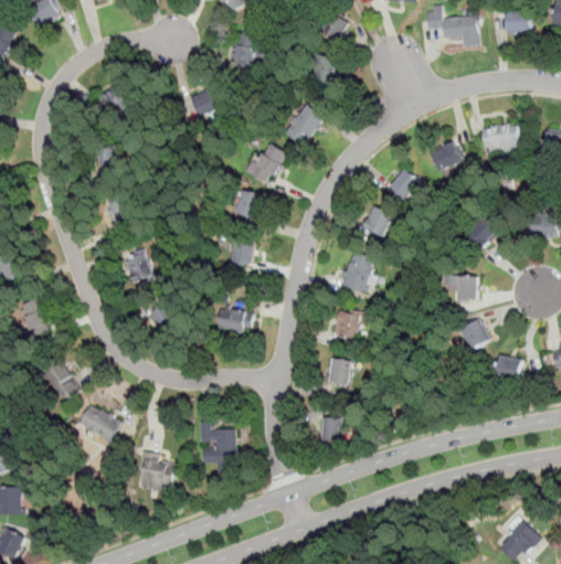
[(38,0),(40,3),(43,1),(44,3),(51,0),(61,17),(42,29),(27,6),(35,0),(38,0)]
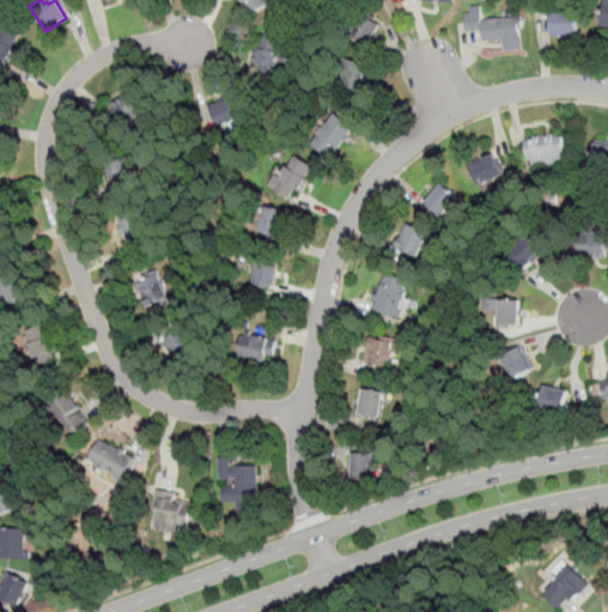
[(265,0),(266,2),(248,13),(242,2),(239,4),(237,0),(265,0)]
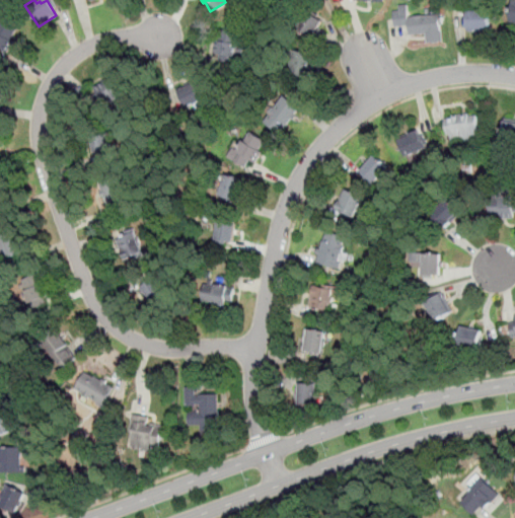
[(511,0),(510,6),(514,6),(514,25),(500,23),(502,0),(511,0)]
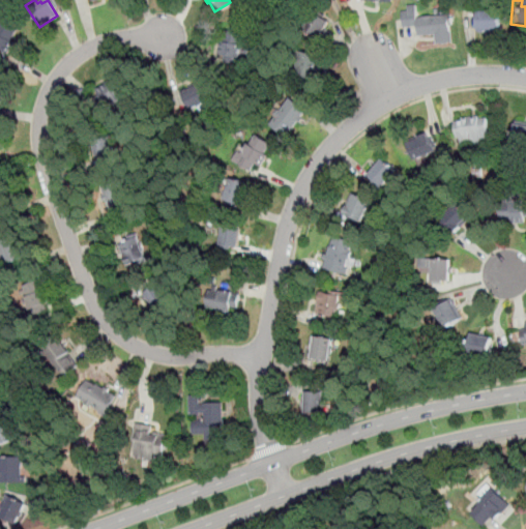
[(443,7),(444,15),(447,15),(448,19),(445,20),(448,41),(433,43),(431,33),(416,35),(413,19),(419,18),(419,17),(436,15),(435,8),(443,7)]
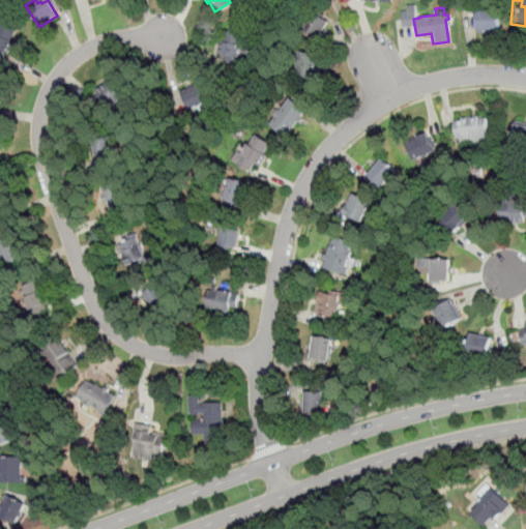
[(326,22),(314,37),(299,27),(313,10),(326,22)]
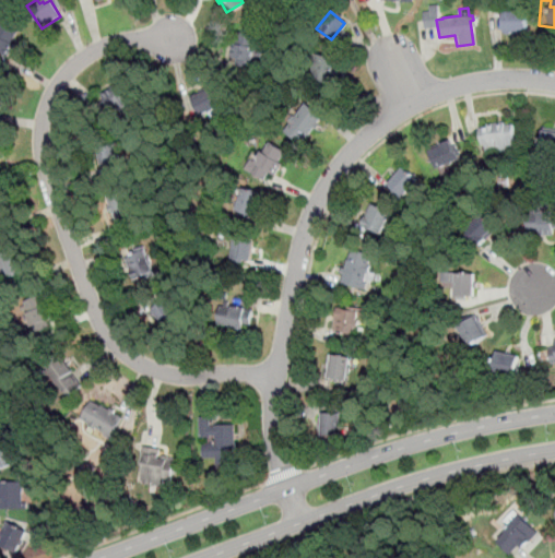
[(523,33),(500,33),(500,12),(523,11),(523,33)]
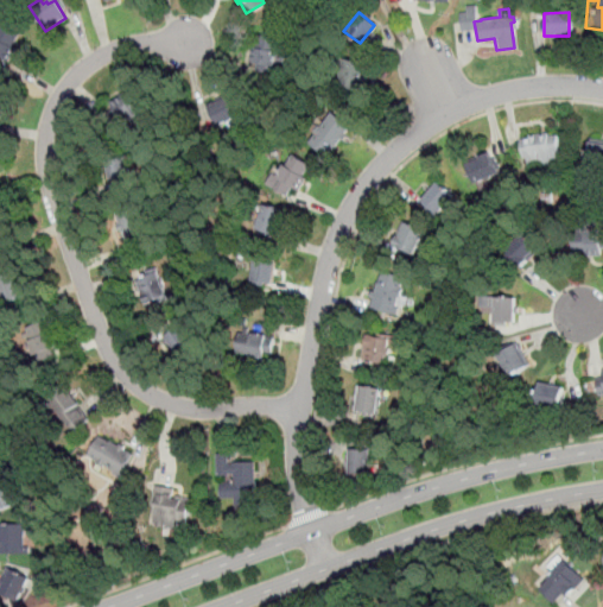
[(13,49),(6,61),(0,57),(0,25),(17,36),(10,48),(13,49)]
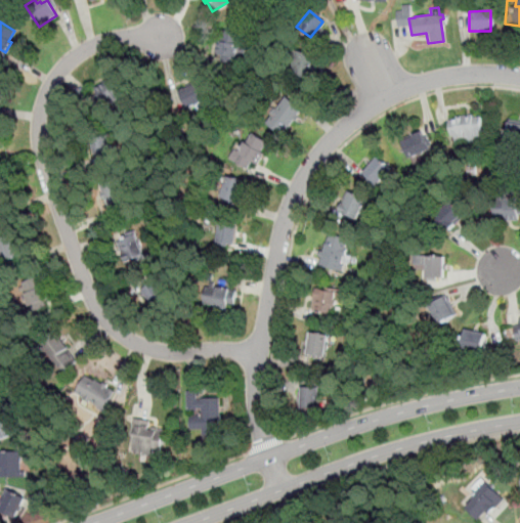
[(235,33),(233,44),(235,44),(232,63),(217,60),(218,53),(212,52),(214,40),(218,41),(219,30),(235,33)]
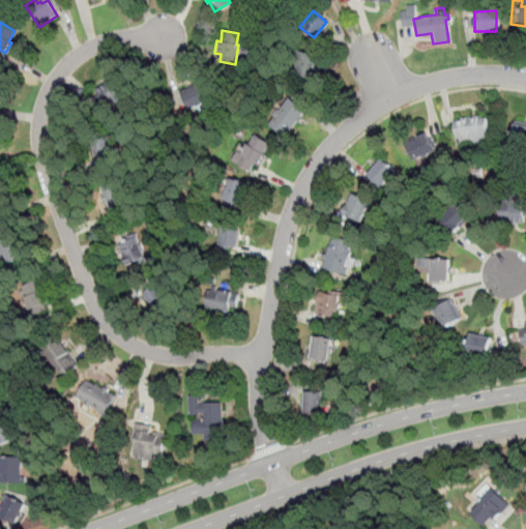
[(314,67),(311,78),(304,76),(303,80),(295,78),(295,75),(293,74),(299,50),(317,55),(314,67)]
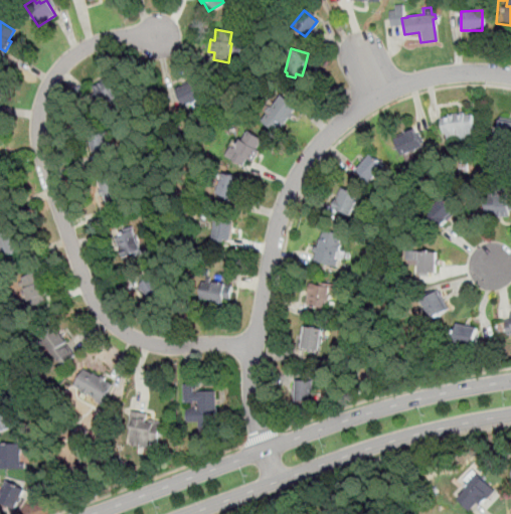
[(114,78),(123,92),(114,98),(116,100),(105,107),(104,105),(99,109),(91,97),(96,94),(93,88),(103,81),(105,84),(114,78)]
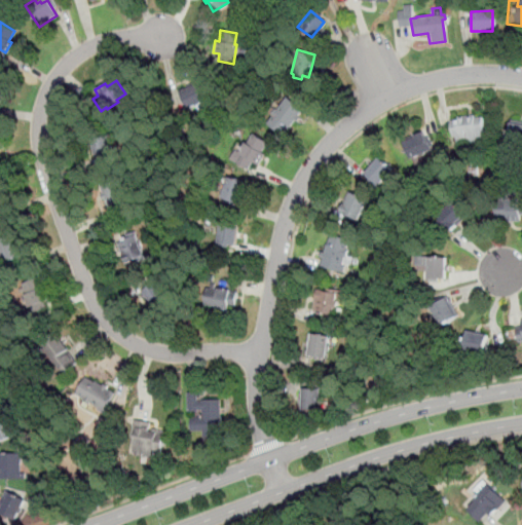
[(193,104),(185,108),(177,94),(196,82),(204,98),(193,104)]
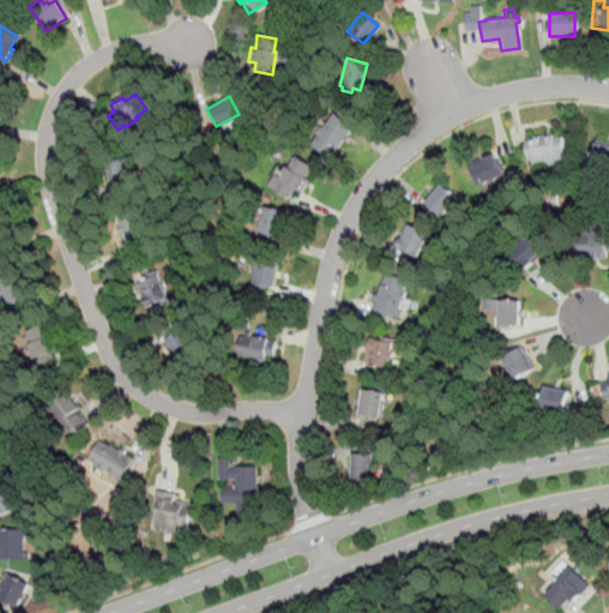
[(351,127),(345,136),(347,138),(343,142),(339,139),(326,157),(309,144),(315,136),(308,130),(314,122),(321,127),(332,113),(351,127)]
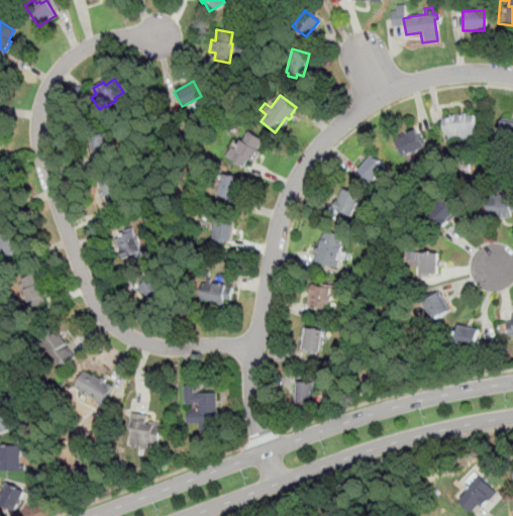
[(464,113),(464,116),(471,115),(473,129),(456,131),(457,139),(447,140),(446,132),(442,133),(440,118),(448,117),(448,115),(464,113)]
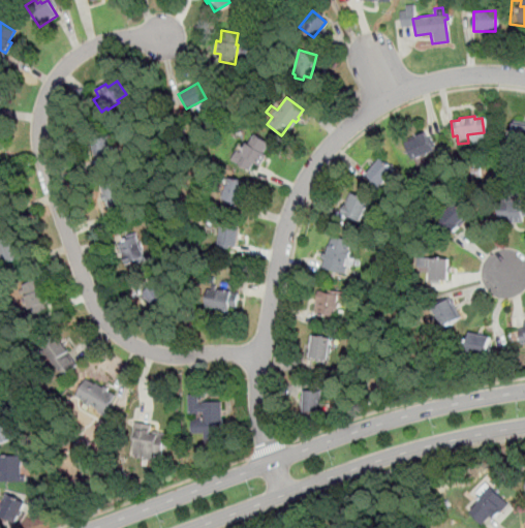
[(524,122),(524,143),(508,141),(512,121),(524,122)]
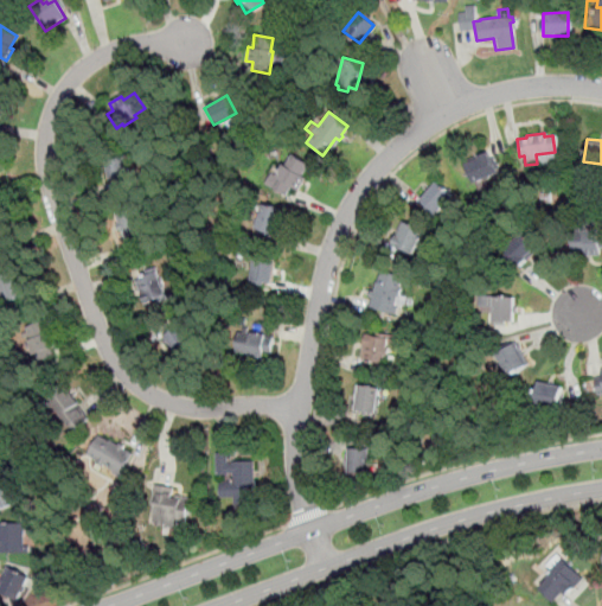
[(127,173),(108,179),(101,152),(120,147),(127,173)]
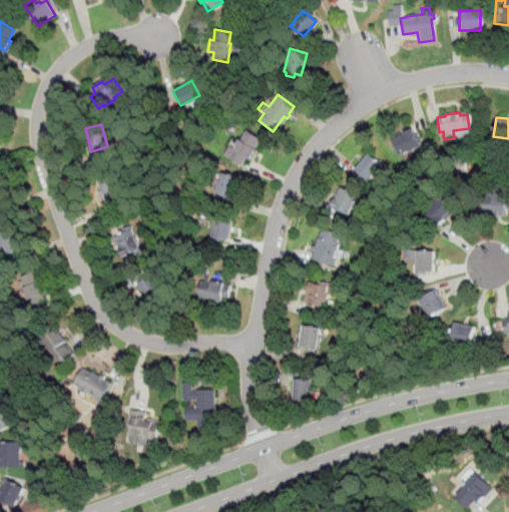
[(410,129),(418,145),(400,153),(392,136),(397,134),(398,136),(404,133),(403,132),(410,129)]
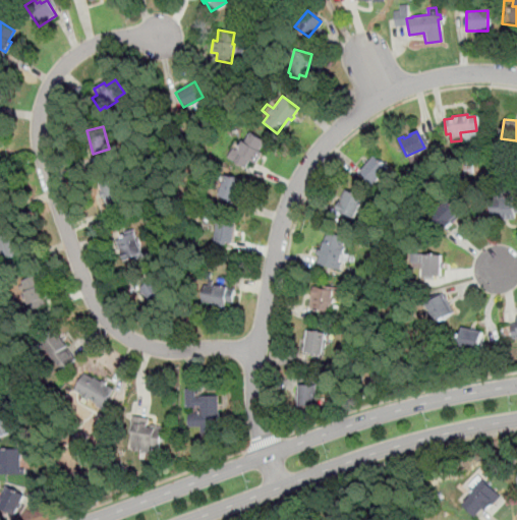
[(260,152),(253,162),(252,163),(248,160),(245,165),(233,157),(249,132),(263,141),(256,150),(260,152)]
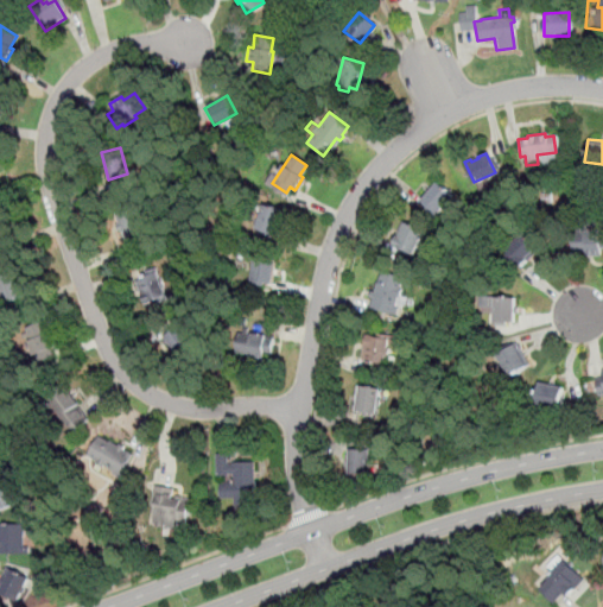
[(451,196),(435,214),(420,200),(436,182),(451,196)]
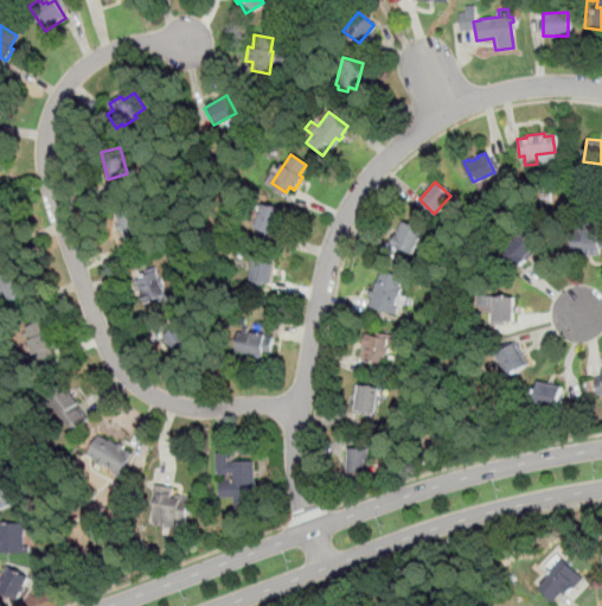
[(281,211),(273,234),(254,227),(262,204),(281,211)]
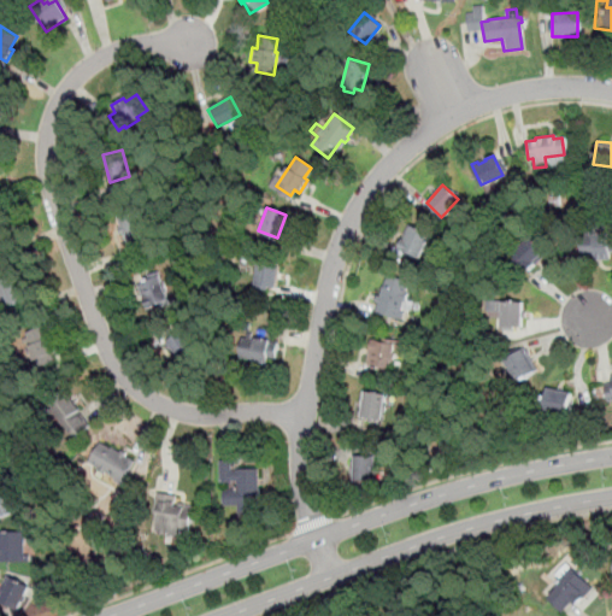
[(140,209),(145,226),(149,224),(153,234),(146,235),(149,246),(128,252),(125,241),(123,242),(121,234),(117,234),(115,226),(118,224),(116,216),(140,209)]
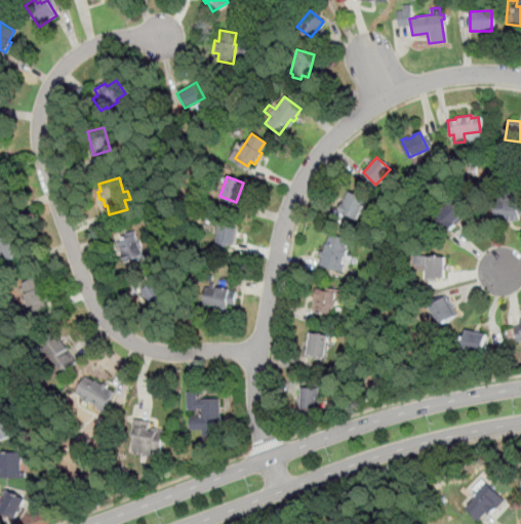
[(349,192),(364,199),(355,218),(337,210),(346,192),(349,193),(349,192)]
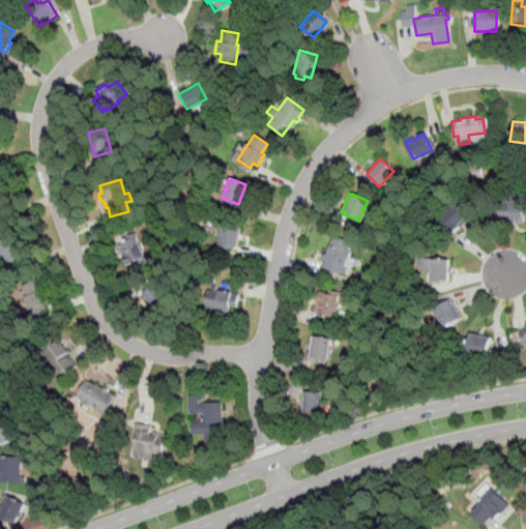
[(525,203),(525,218),(518,218),(518,225),(504,225),(504,222),(493,222),(493,204),(507,204),(507,197),(520,197),(519,203),(525,203)]
